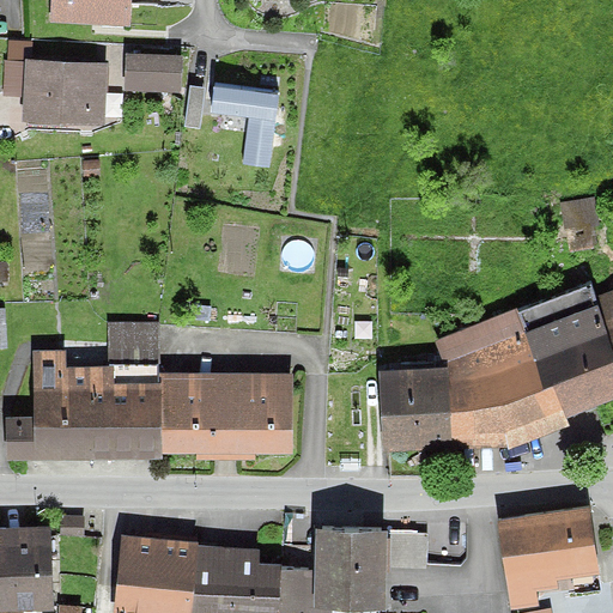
[(138,0),(59,0),(59,19),(137,24),(138,0)]
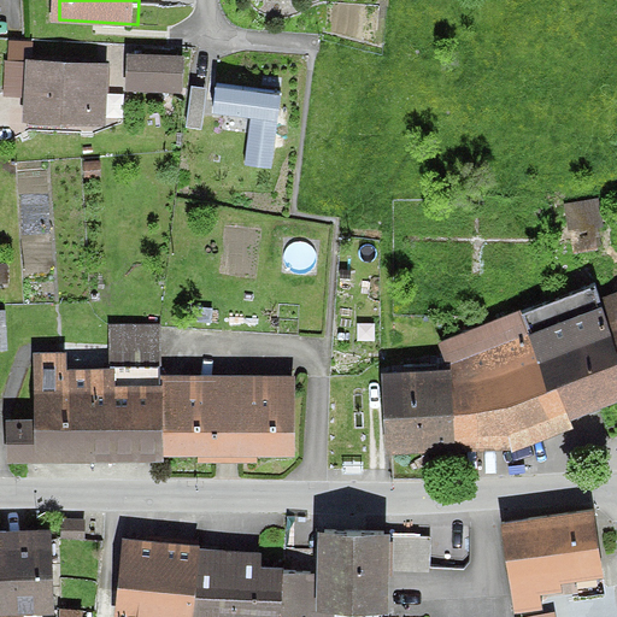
[(184,51),(127,50),(125,92),(184,93),(184,51)]
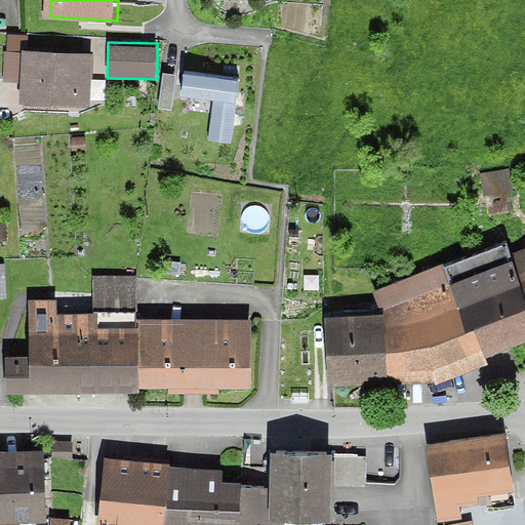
[(97,49),(32,46),(29,101),(94,104),(97,49)]
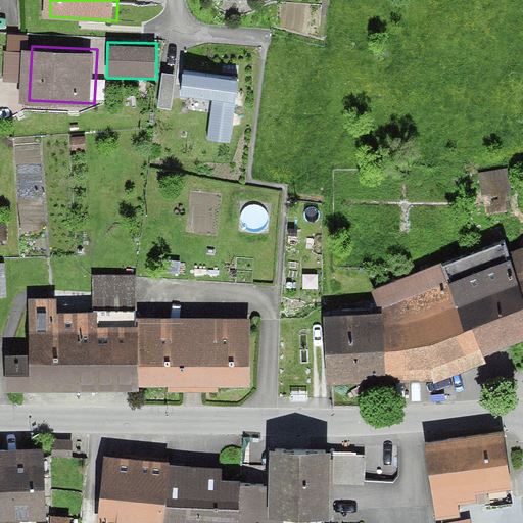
[(240,76),(183,68),(180,95),(214,99),(207,139),(231,142),(240,76)]
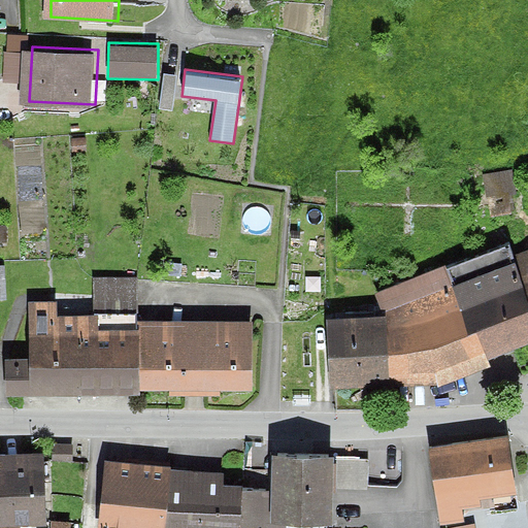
[(509,242),(444,267),(470,334),(474,332),(486,362),(527,345),(527,292),(515,255),(509,242)]
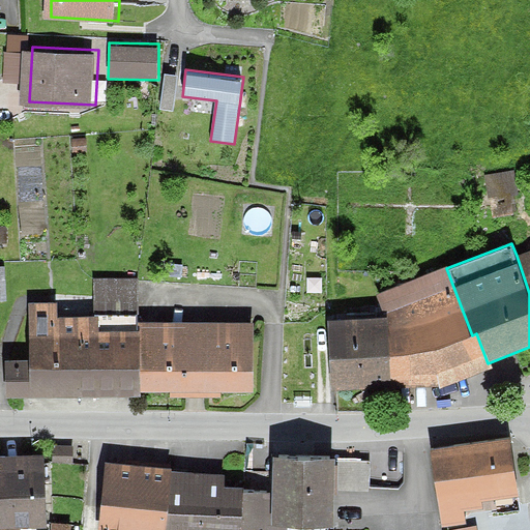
[(529,251),(517,256),(529,293),(529,251)]
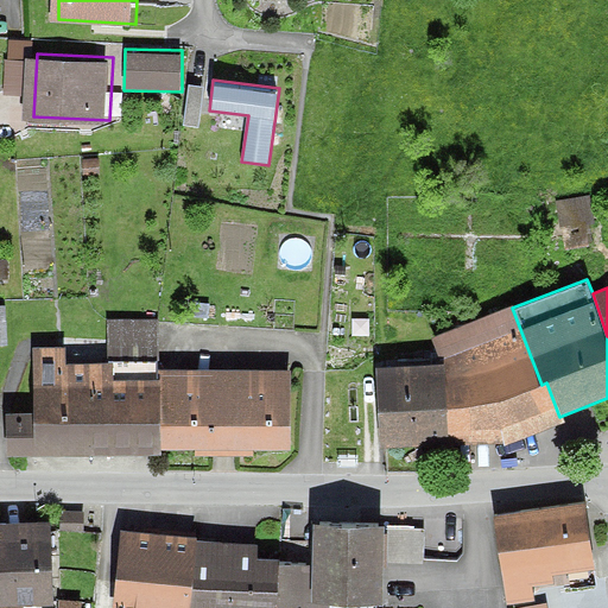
[(512,308),(470,324),(496,401),(504,441),(504,447),(564,420),(559,417),(546,382),(542,385),(512,308)]
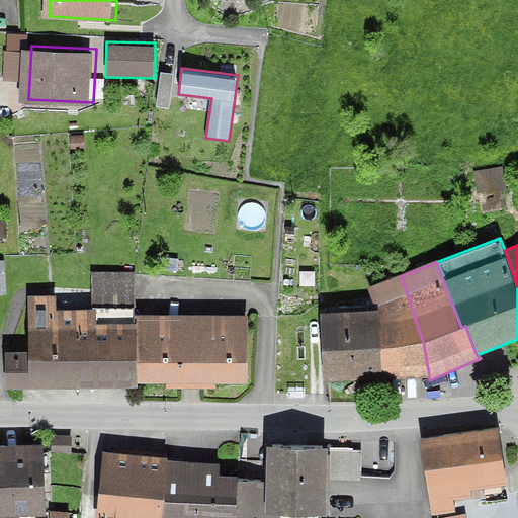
[(134,304),(133,272),(92,273),(92,304),(134,304)]
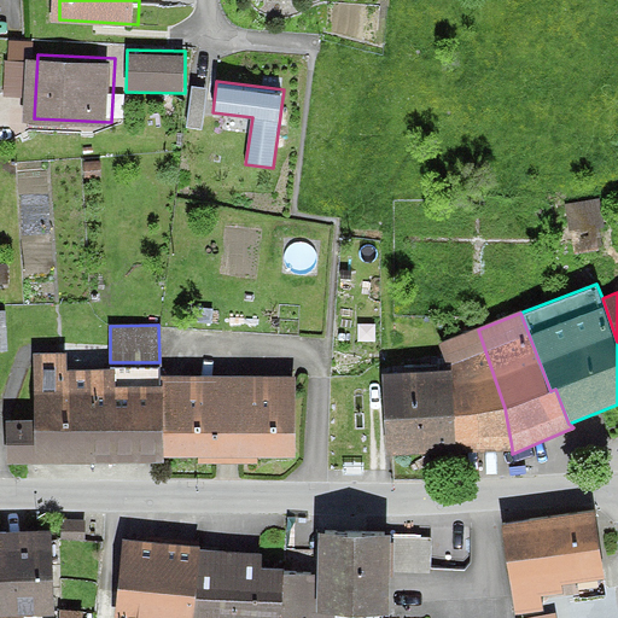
[(439,344),(452,372),(455,453),(512,448),(505,408),(478,330),(439,344)]
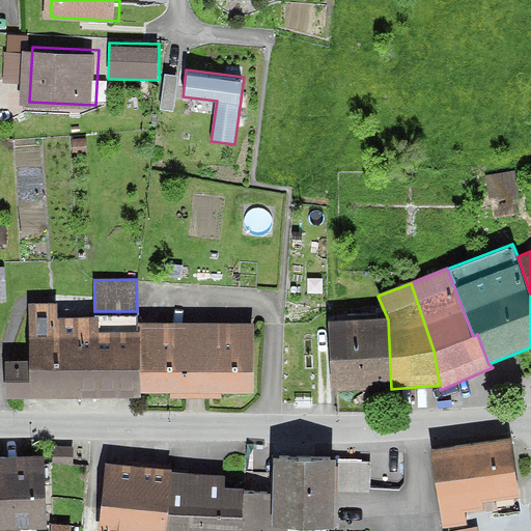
[(7,397),(61,397),(61,317),(60,306),(30,306),(30,362),(7,363),(7,397)]
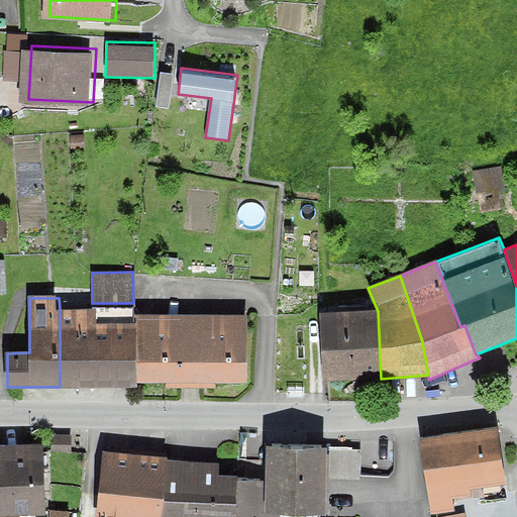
[(136,382),(136,323),(95,323),(95,309),(60,309),(60,387),(136,387),(136,382)]
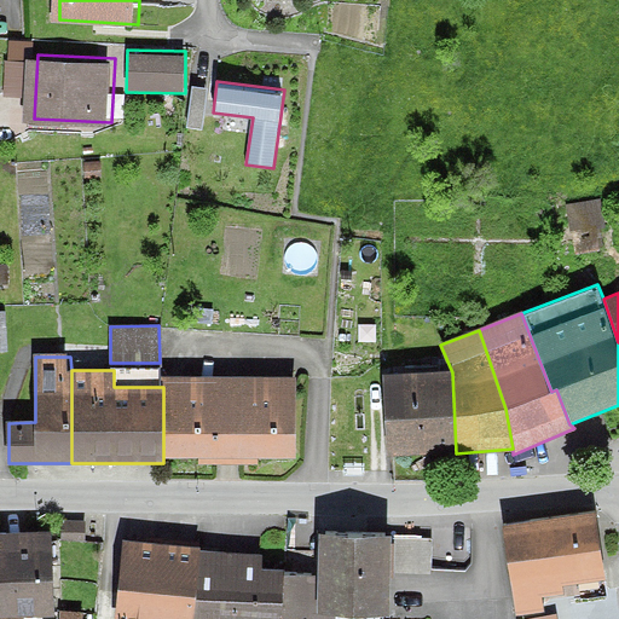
[(452,372),(383,376),(386,456),(456,453),(452,372)]
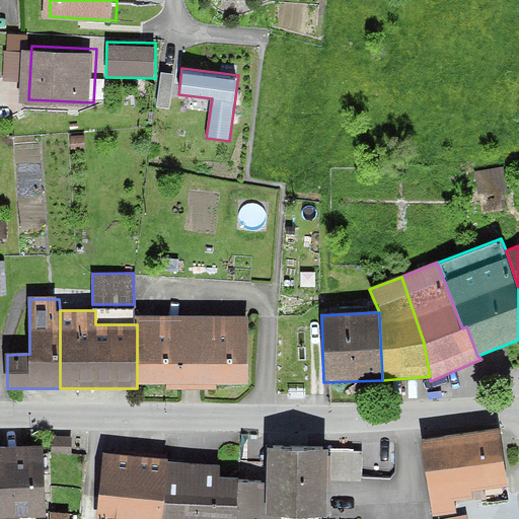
[(215,384),(248,384),(248,315),(190,316),(190,388),(215,389),(215,384)]
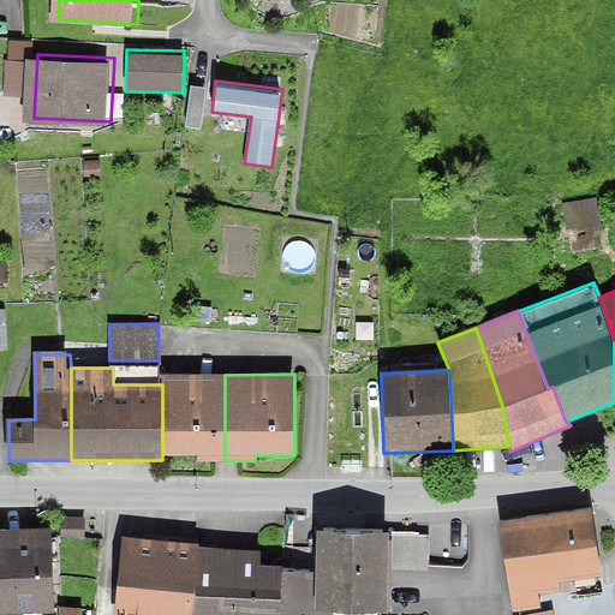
[(225,460),(225,375),(162,375),(162,384),(162,454),(196,454),(196,460),(225,460)]
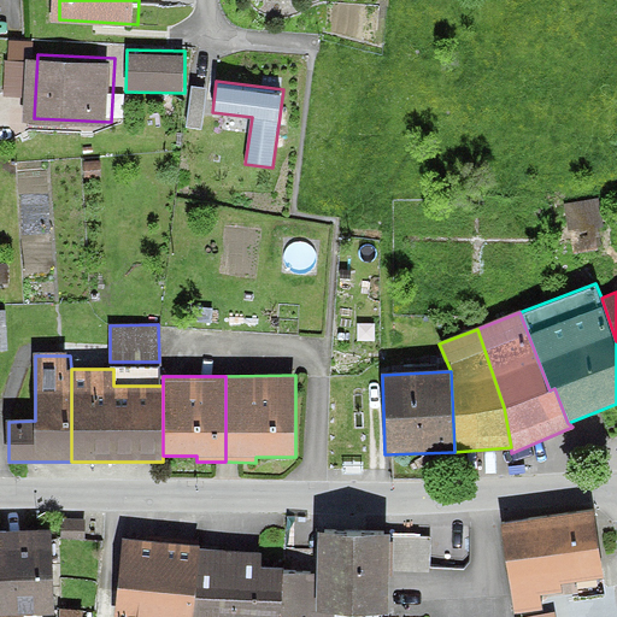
[(591,513),(501,526),(513,615),(544,611),(541,595),(560,593),(559,582),(599,576),(591,513)]
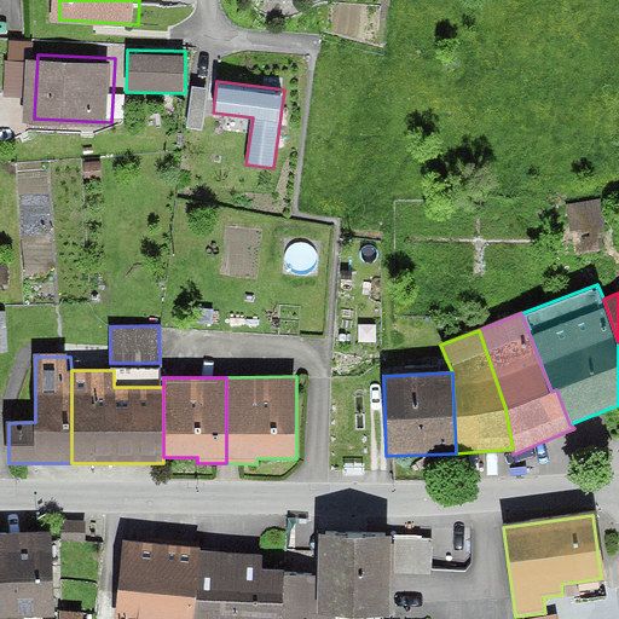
[(82,539),(84,520),(61,520),(61,539),(82,539)]
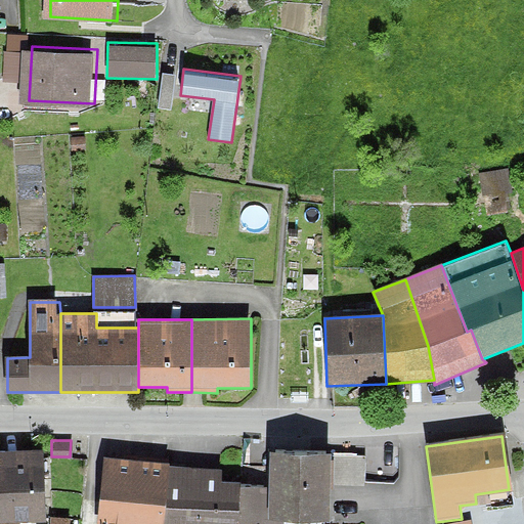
[(36,449),(0,450),(0,520),(17,520),(44,519),(41,464),(36,449)]
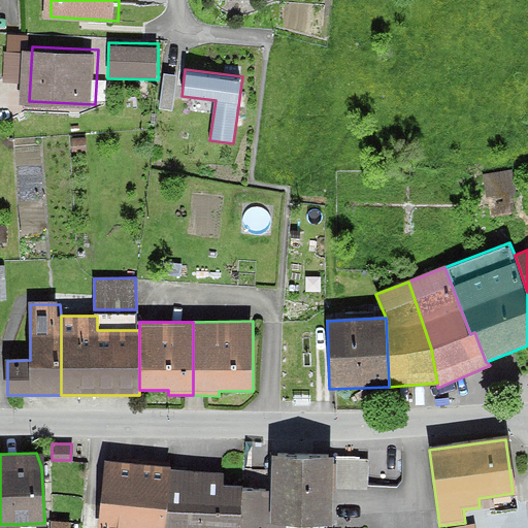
[(270,455),(269,490),(268,522),(328,523),(329,488),(330,456),(270,455)]
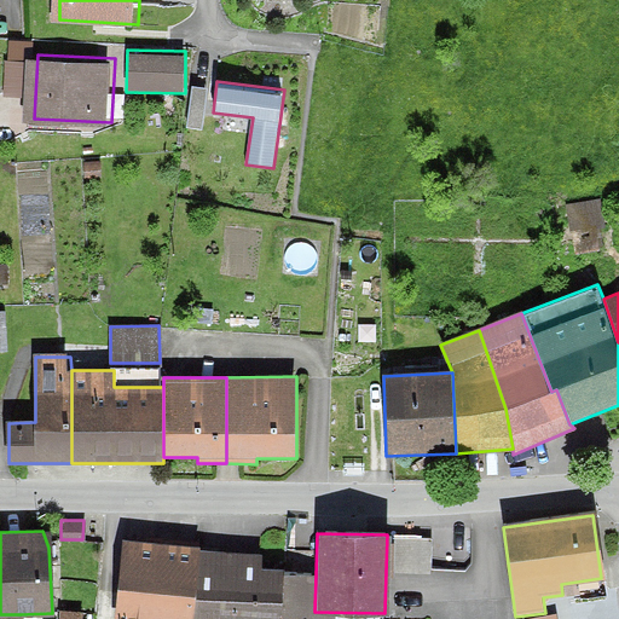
[(387,534),(386,572),(429,573),(429,536),(387,534)]
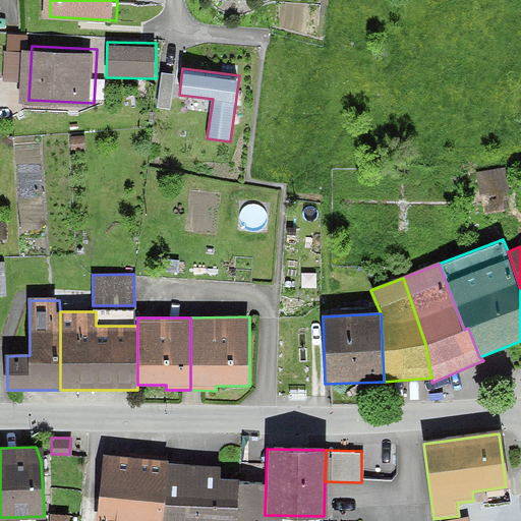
[(159,520),(165,460),(104,455),(98,520),(159,520)]
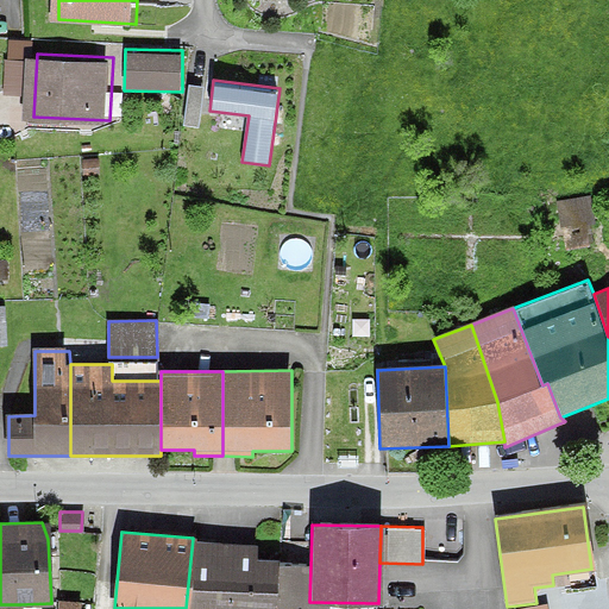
[(223,608),(228,540),(193,538),(186,608),(223,608)]
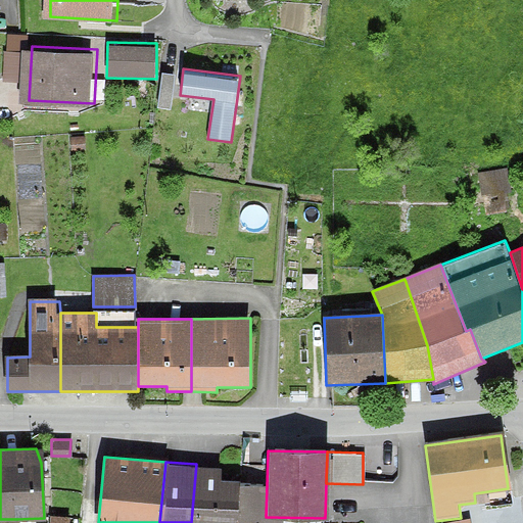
[(222,466),(196,464),(191,522),(234,522),(236,483),(222,482),(222,466)]
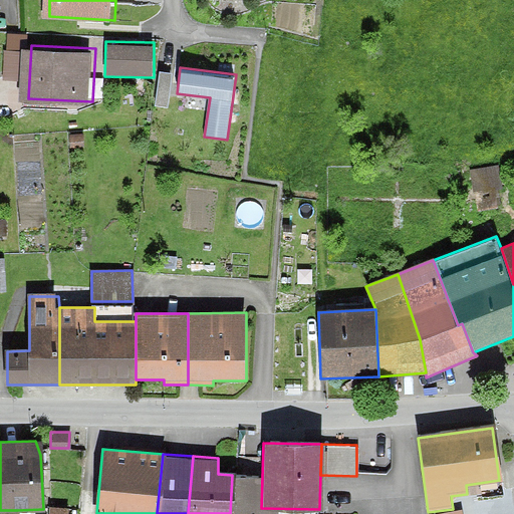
[(262,477),(232,475),(230,513),(277,513),(278,509),(261,508),(262,477)]
